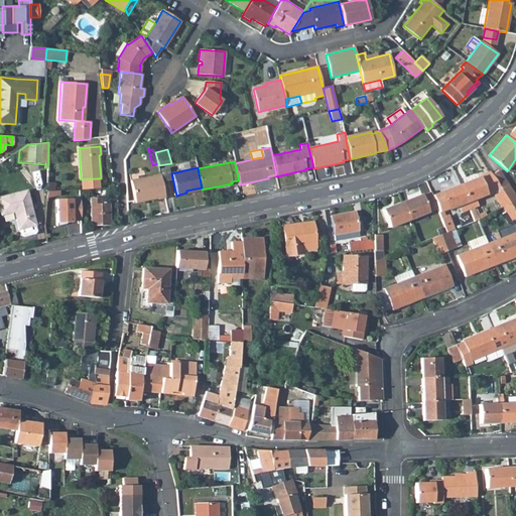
[(501,181),(504,186),(507,184),(498,170),(491,174),(498,183),(501,181)]
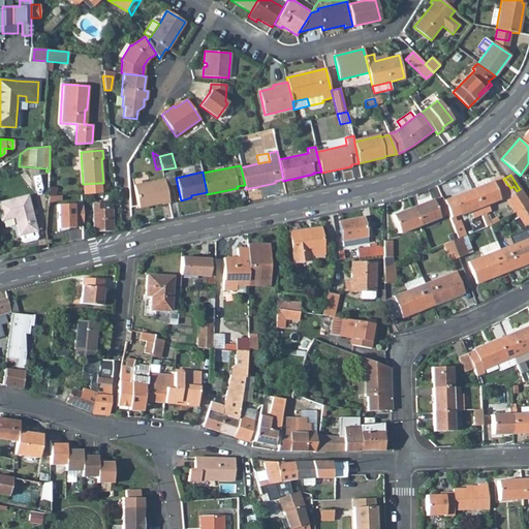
[(478,208),(481,214),(490,211),(487,204),(506,196),(517,213),(523,208),(510,188),(503,179),(503,178),(492,183),(492,182),(472,189),(478,207),(478,208)]
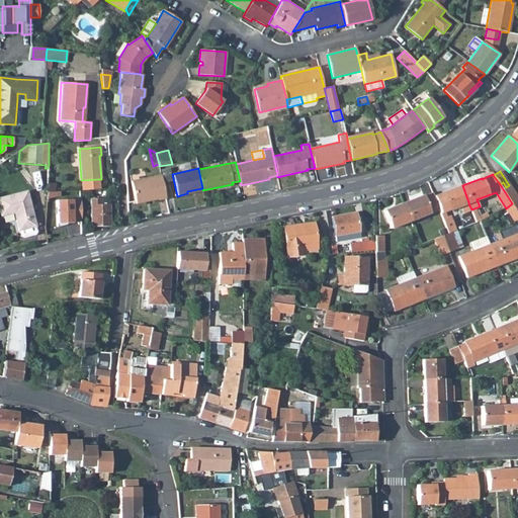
[(132,181),(136,203),(158,199),(158,200),(166,198),(161,175),(132,181)]
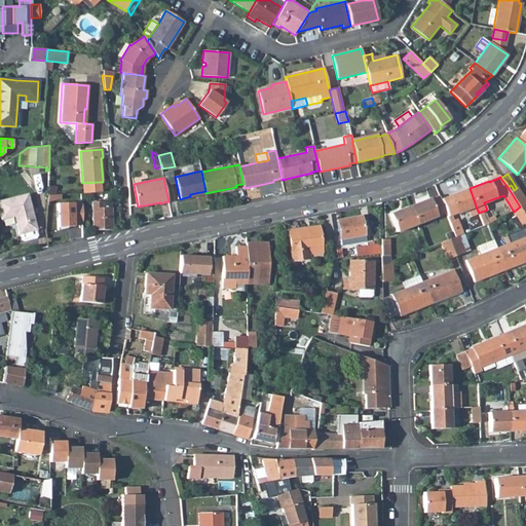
[(82,183),(83,193),(101,192),(100,182),(82,183)]
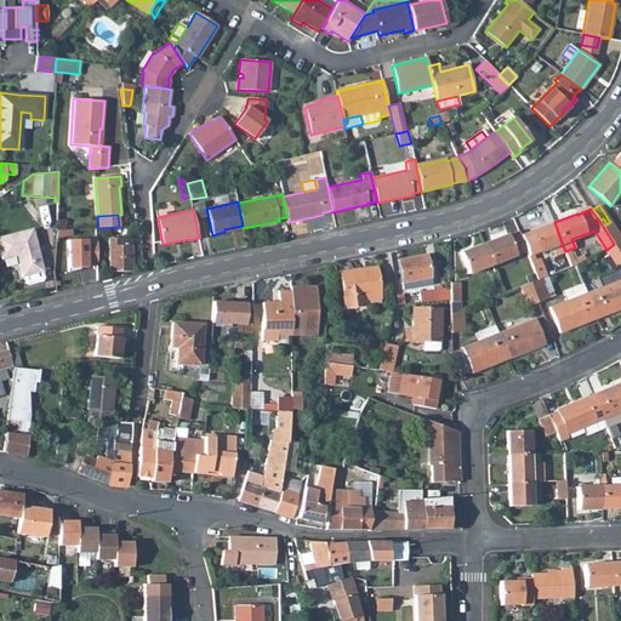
[(599,221),(614,244),(620,238),(610,222),(607,224),(603,218),(599,221)]
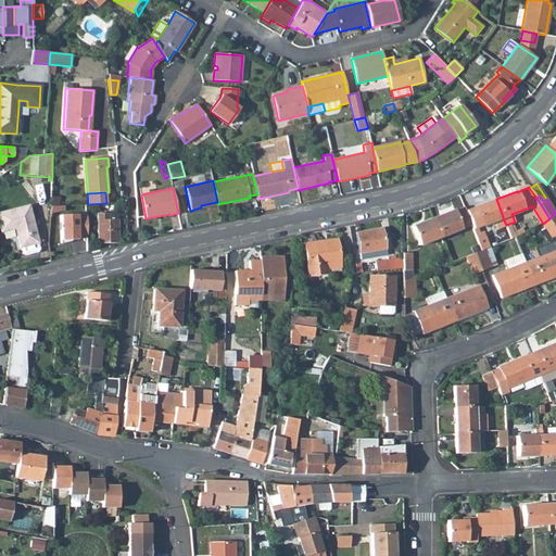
[(481,225),(482,226),(494,222),(496,229),(506,225),(503,218),(503,217),(496,199),(475,207),(466,211),(471,225),(472,228),(477,226),(477,227),(481,225)]
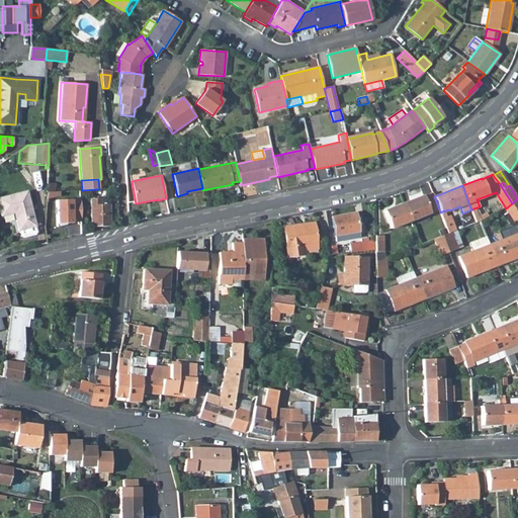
[(14,212),(18,231),(20,236),(22,238),(34,235),(36,232),(34,227),(35,226),(26,191),(0,197),(0,210),(1,216),(14,212)]
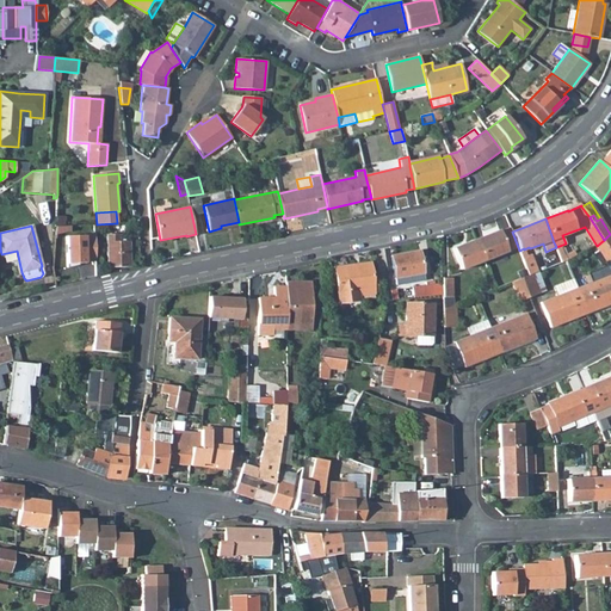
[(55,227),(55,239),(81,238),(80,226),(55,227)]
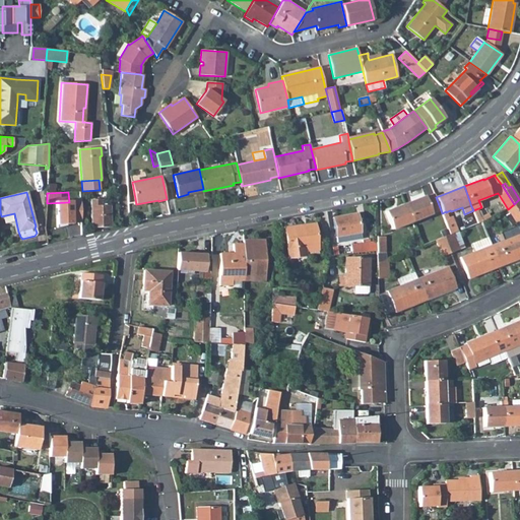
[(405,204),(412,221),(432,214),(441,210),(436,197),(434,193),(425,197),(425,196),(405,204)]
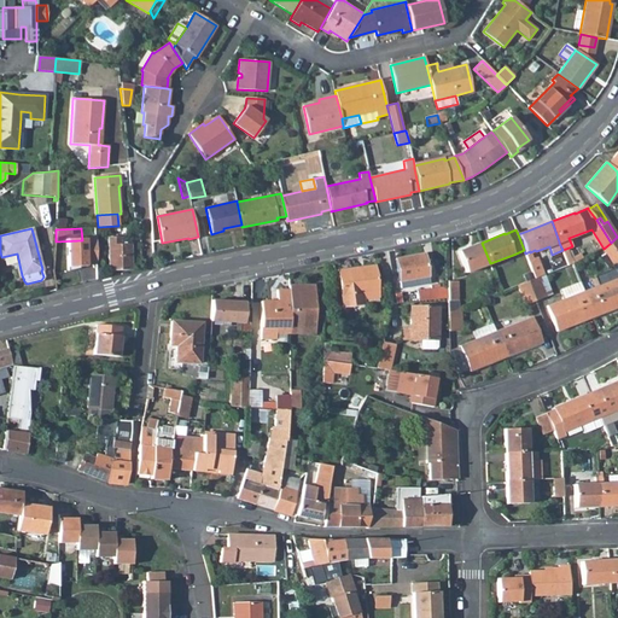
[(108,238),(109,270),(132,269),(130,244),(120,244),(120,237),(108,238)]
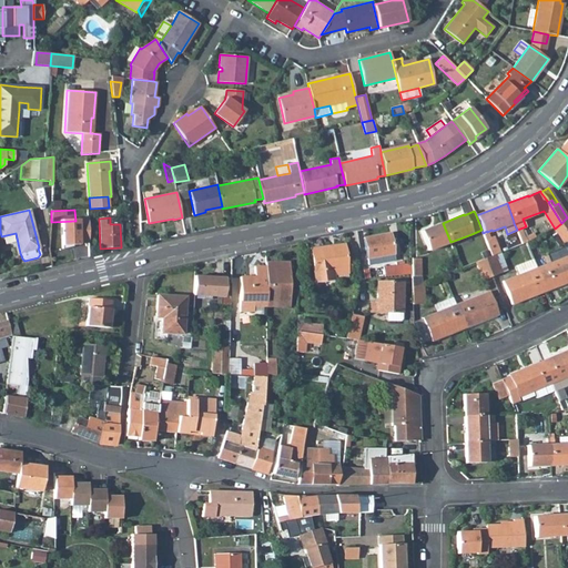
[(421,231),(428,251),(450,242),(443,223),(421,231)]
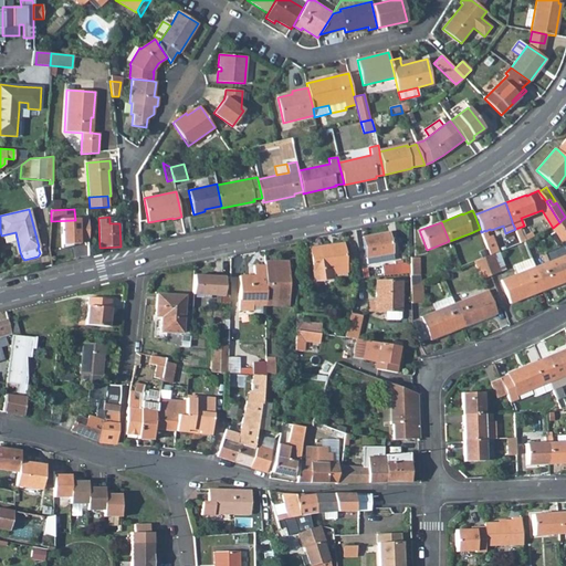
[(553,228),(563,243),(565,240),(565,232),(559,222),(553,228)]
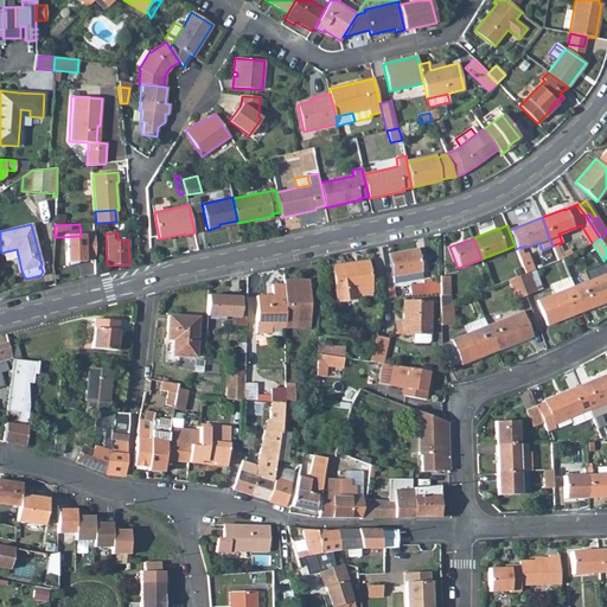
[(516,249),(525,273),(534,269),(528,254),(523,255),(521,248),(521,247),(516,249)]
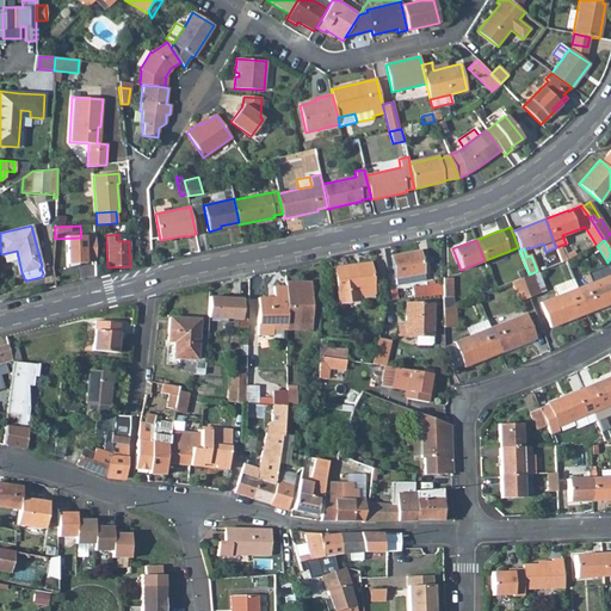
[(390,255),(395,278),(423,273),(419,251),(390,255)]
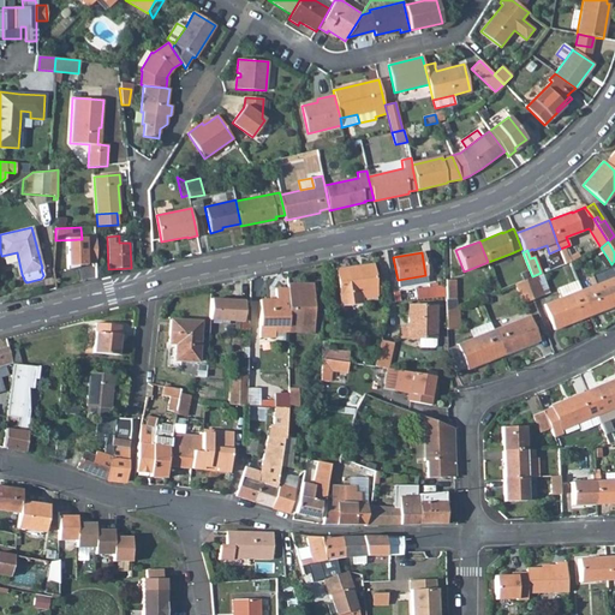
[(336,269),(341,305),(362,303),(360,293),(376,292),(372,264),(336,269)]
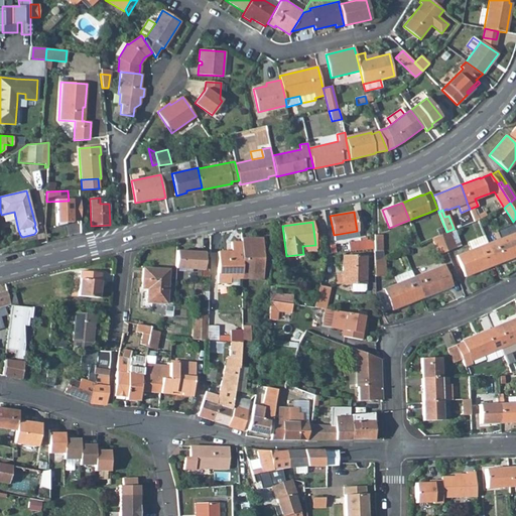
[(484,237),(487,244),(515,232),(513,225),(484,237)]
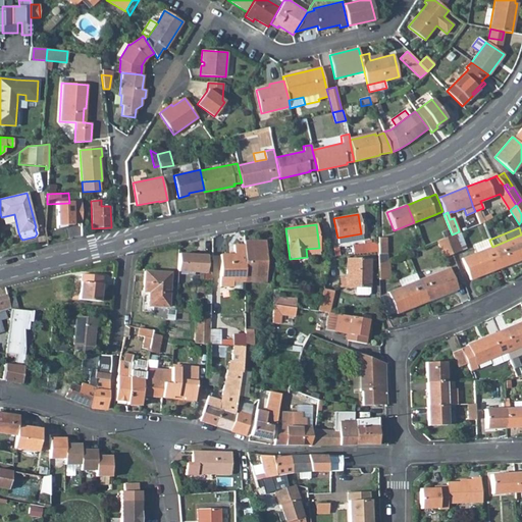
[(452,254),(466,248),(459,231),(452,235),(446,238),(452,254)]
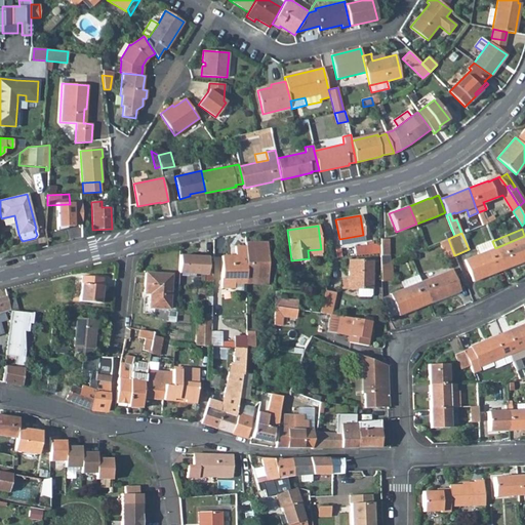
[(339,239),(340,245),(364,240),(363,235),(339,239)]
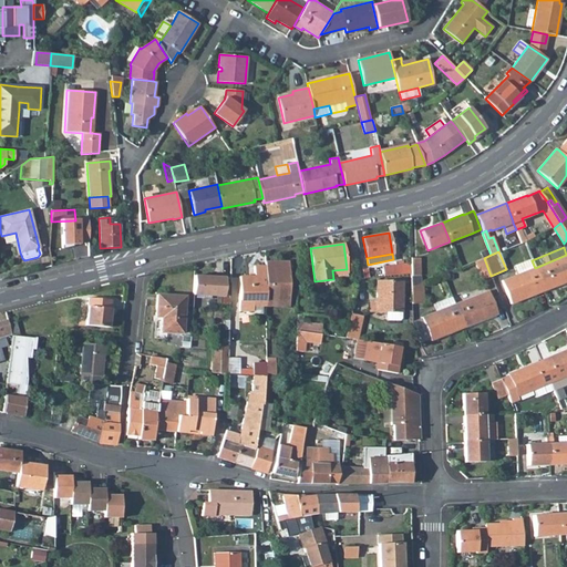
[(535,268),(544,290),(566,281),(566,255),(535,268)]
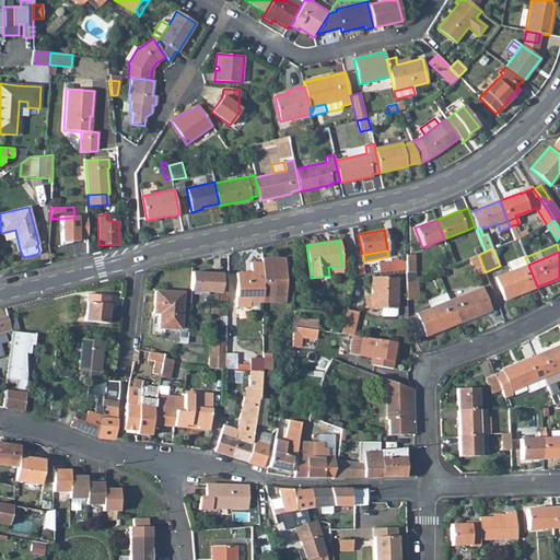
[(406,270),(406,283),(416,279),(415,255),(405,255),(406,260),(406,270)]
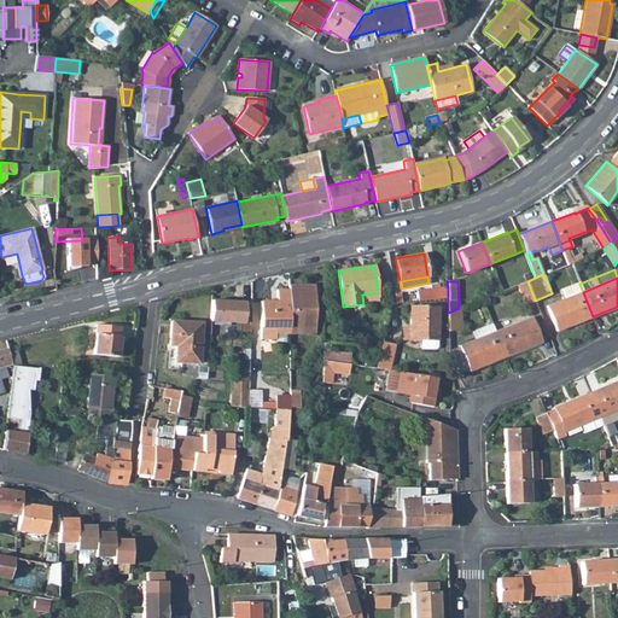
[(518,285),(525,304),(535,301),(528,281),(518,285)]
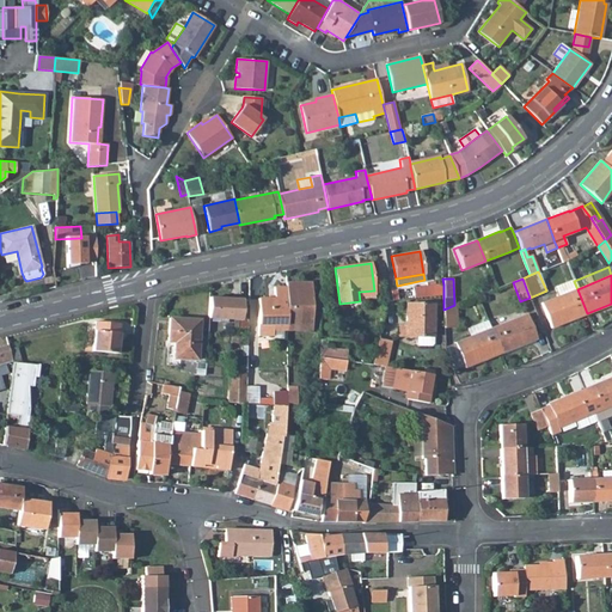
[(555,287),(558,297),(577,289),(574,281),(574,280),(555,287)]
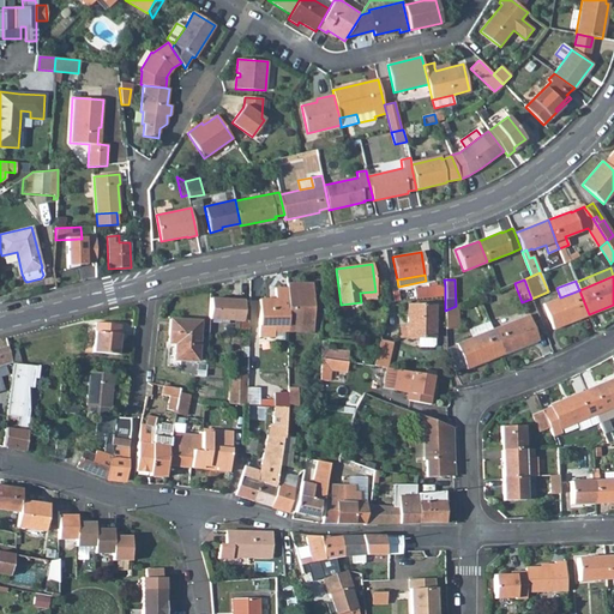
[(287,288),(288,331),(313,331),(312,283),(300,283),(300,286),(287,287),(287,288)]
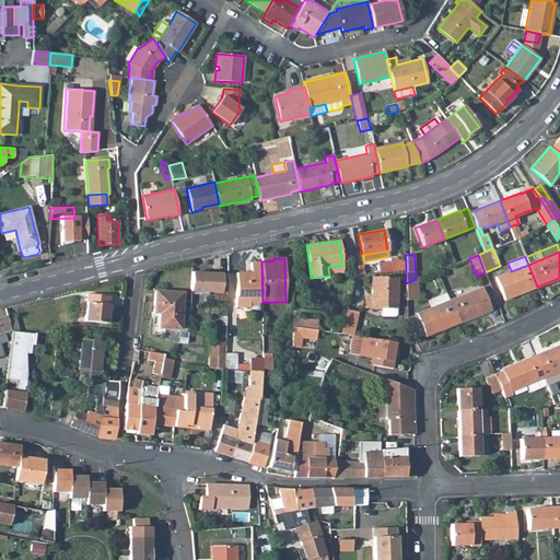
[(378,264),(380,272),(397,271),(406,270),(406,260),(398,261),(398,258),(391,259),(391,263),(378,264)]
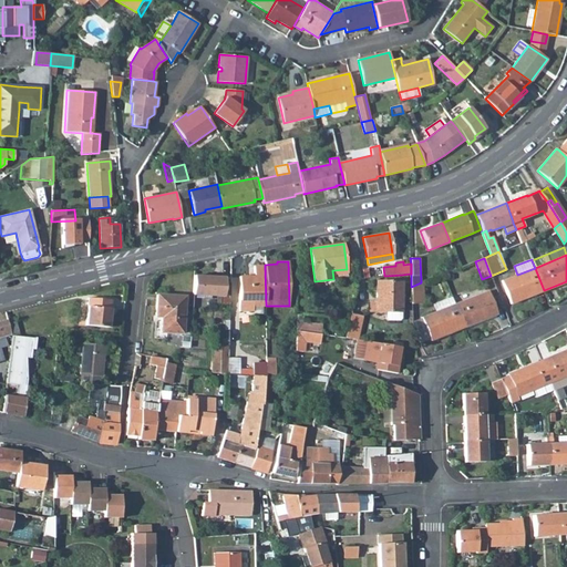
[(239,277),(239,311),(253,311),(253,306),(266,306),(265,266),(254,266),(254,277),(239,277)]
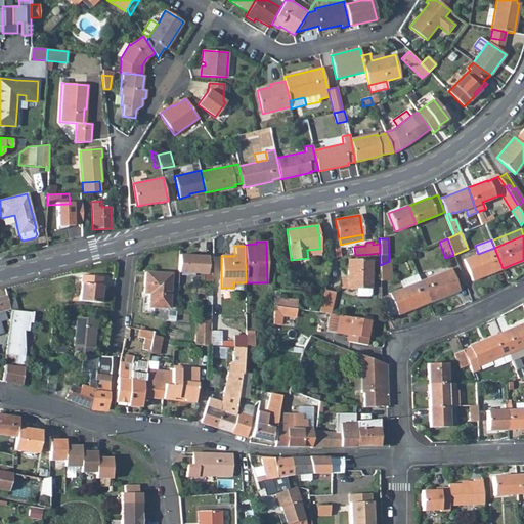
[(464,260),(472,280),(503,268),(494,248),(478,254),(464,260)]
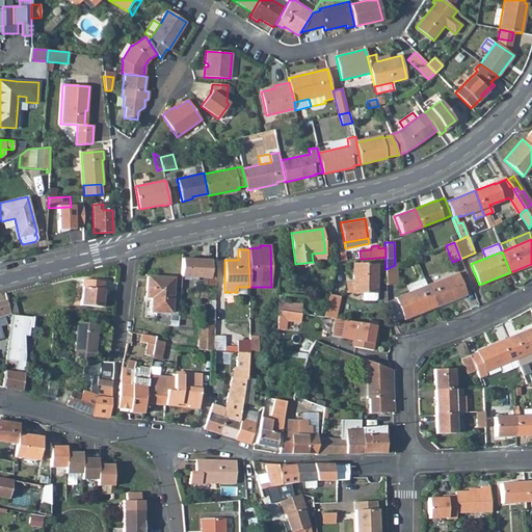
[(312,254),(313,262),(326,260),(325,253),(312,254)]
